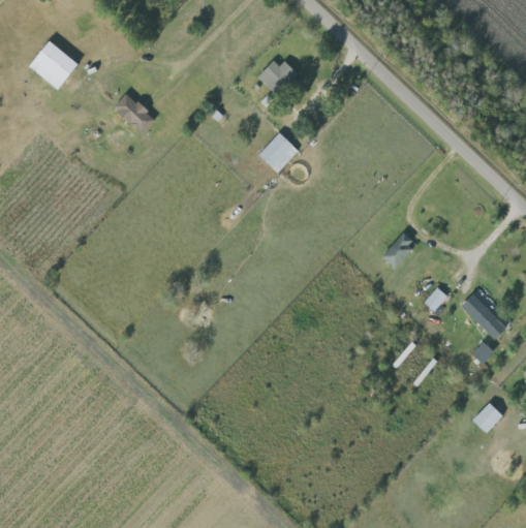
[(56,90),(79,65),(51,40),(29,65),(56,90)]
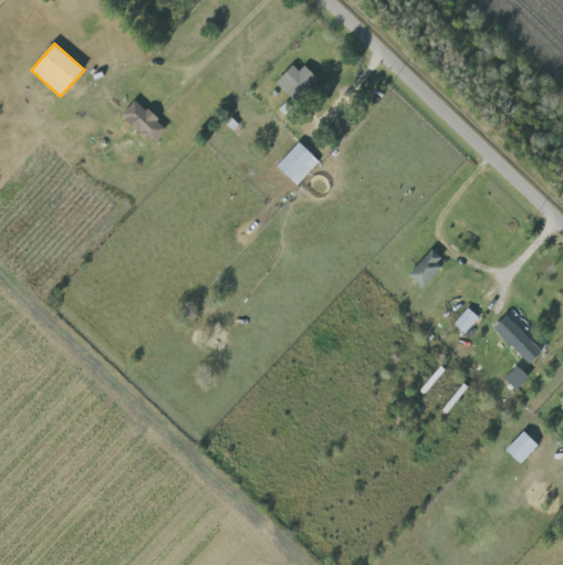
[(299,70),(292,64),(274,83),(295,103),(319,79),(304,64),(299,70)]
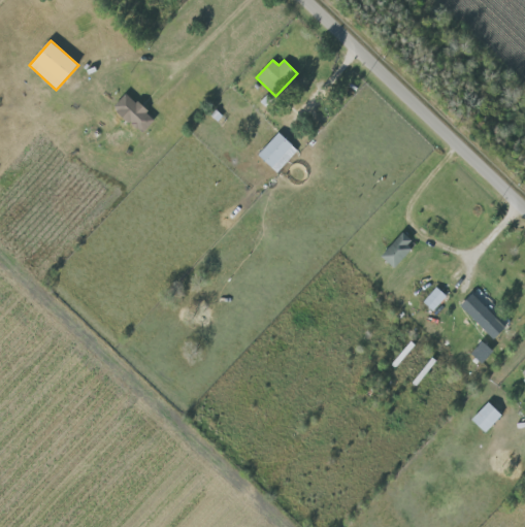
[(141,133),(155,119),(126,92),(112,106),(141,133)]
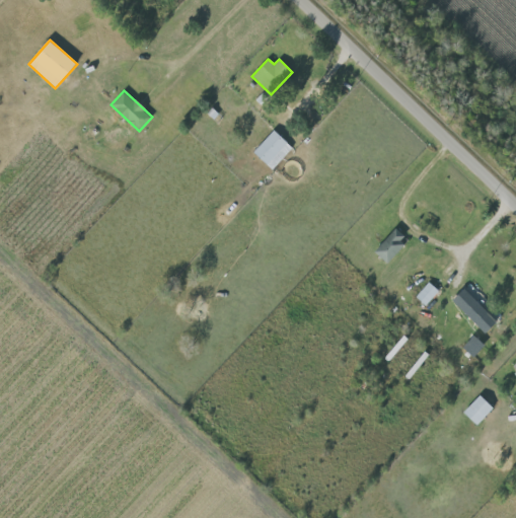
[(271,169),(291,147),(273,130),(252,152),(271,169)]
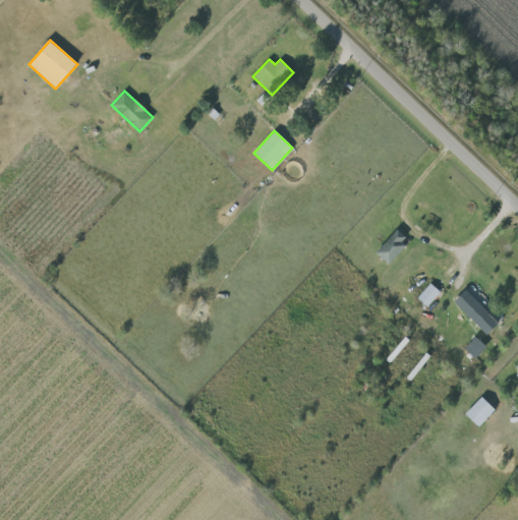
[(375,251),(389,265),(409,243),(395,229),(375,251)]
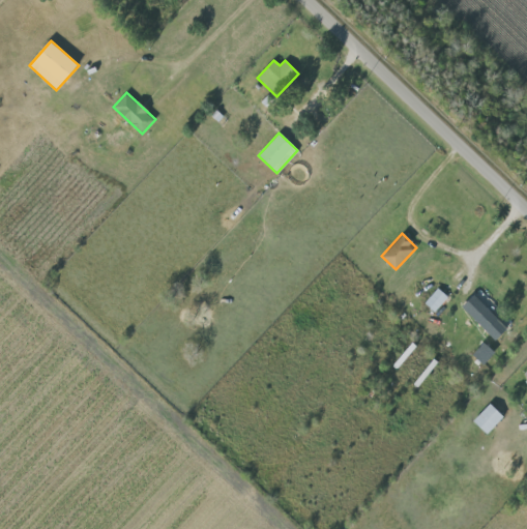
[(433,312),(447,296),(437,287),(422,302),(433,312)]
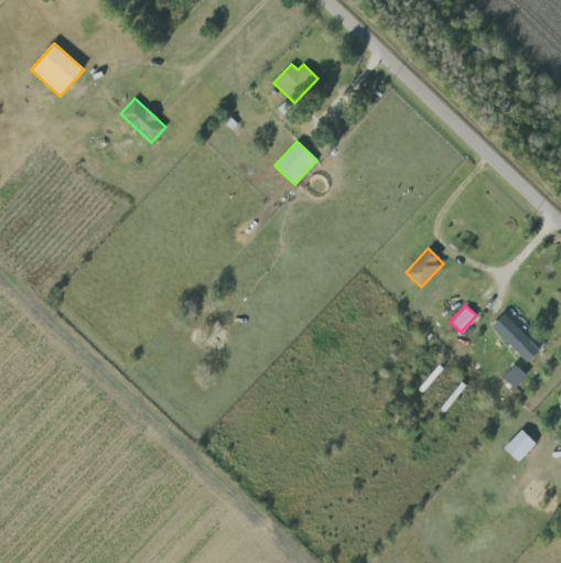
[(527,363),(540,350),(505,312),(491,325),(527,363)]
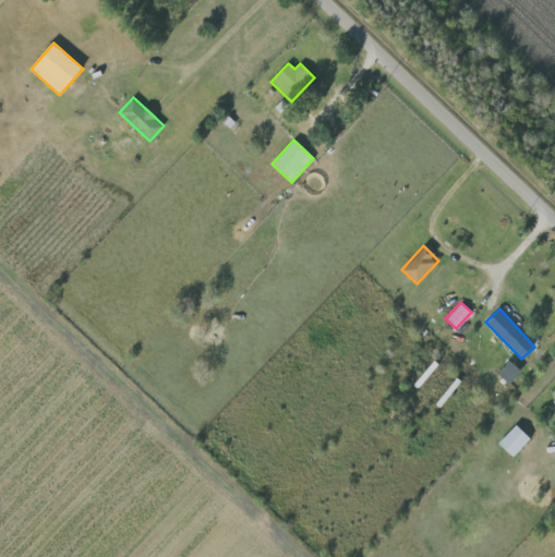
[(520,371),(508,360),(496,373),(509,384),(520,371)]
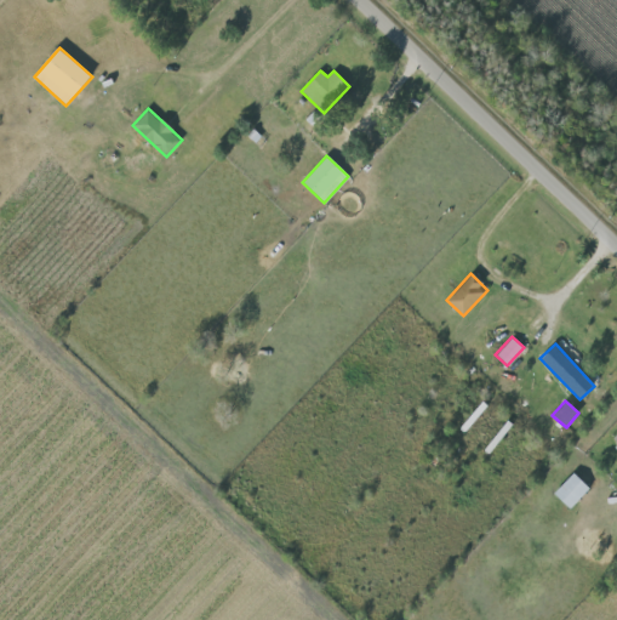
[(616,422),(605,437),(616,448),(616,422)]
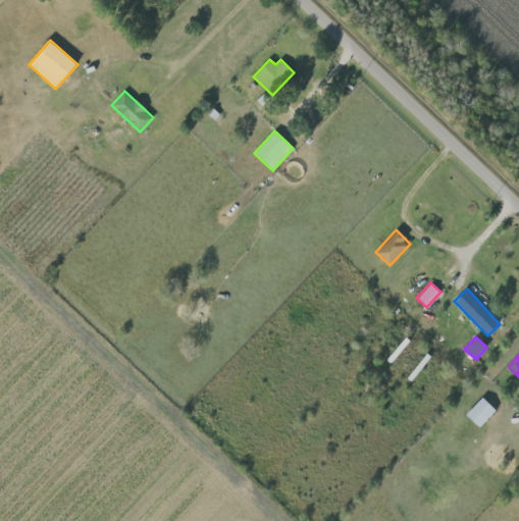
[(459,414),(473,427),(489,409),(475,397),(459,414)]
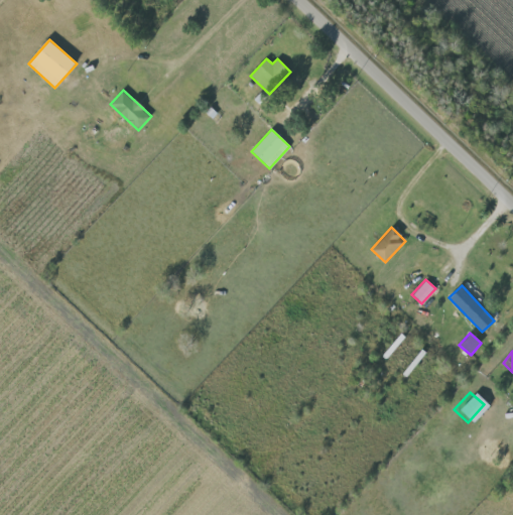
All buildings are outlined.
